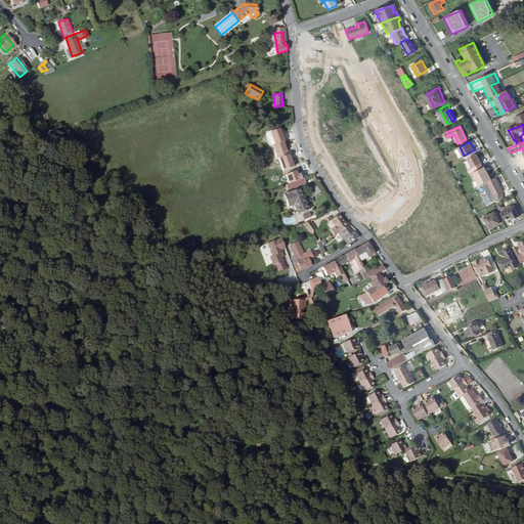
[(270,142),(258,147),(265,165),(273,162),(269,149),(272,148),(270,142)]
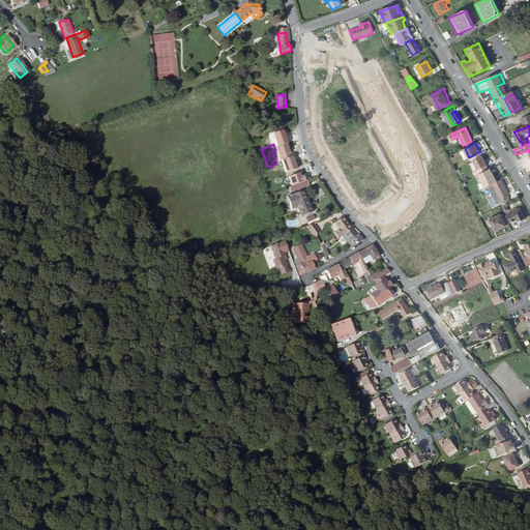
[(474,160),(478,170),(488,165),(483,155),(474,160)]
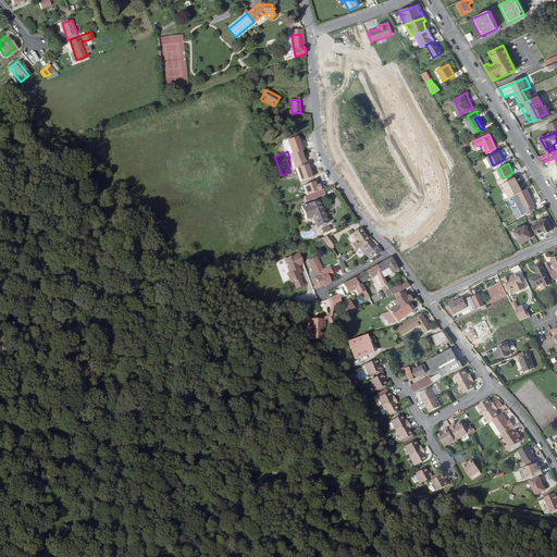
[(512,196),(524,190),(520,183),(519,184),(516,176),(499,185),(504,193),(507,190),(510,197),(512,196)]
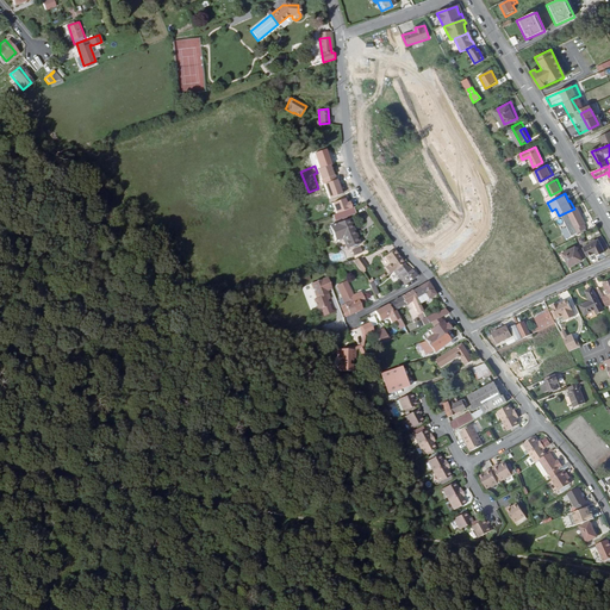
[(350,206),(356,204),(353,197),(338,203),(341,210),(350,206)]
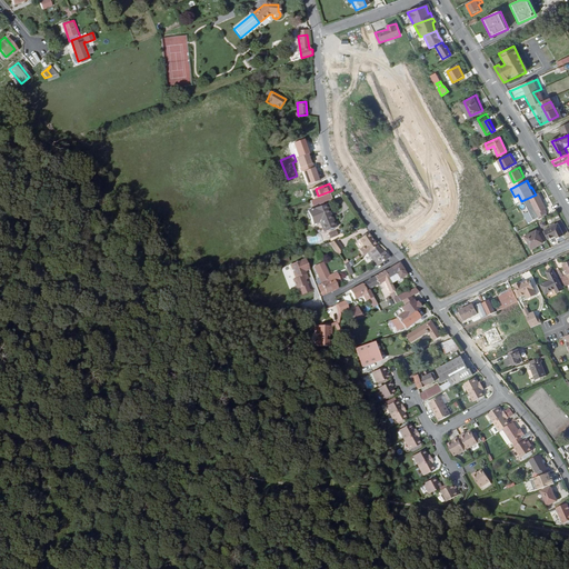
[(329,197),(327,192),(318,196),(309,199),(311,205),(329,197)]
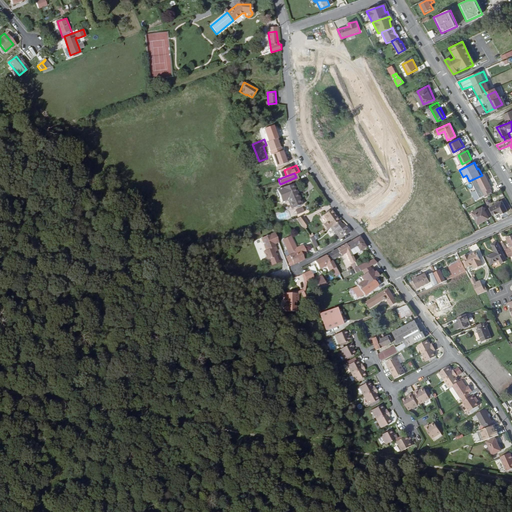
[(482,175),(471,180),(480,197),(492,191),(491,188),(492,187),(485,173),(482,175)]
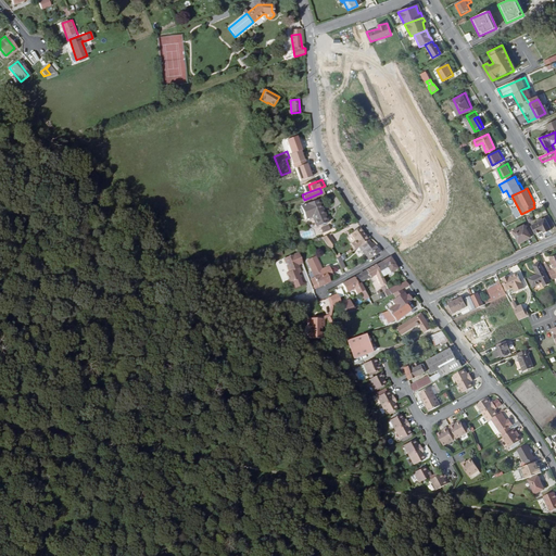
[(317,200),(299,206),(300,209),(299,209),(301,214),(302,214),(304,219),(311,217),(314,226),(326,222),(323,214),(321,215),(317,204),(318,204),(317,200)]
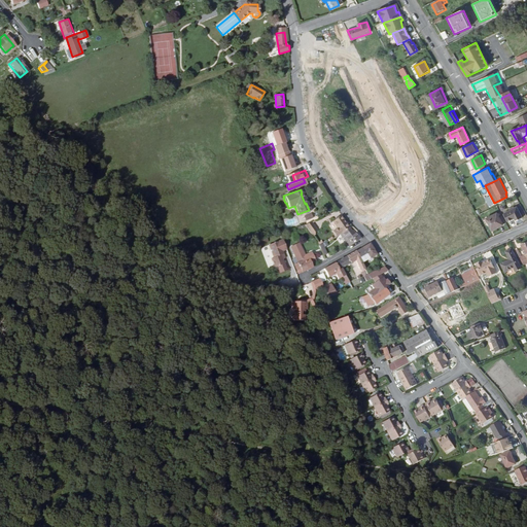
[(519,205),(505,213),(510,220),(516,216),(518,219),(524,216),(519,205)]
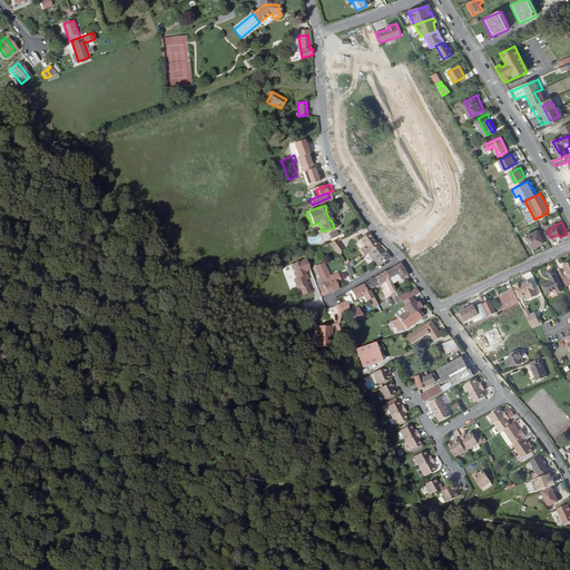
[(539,229),(528,235),(534,247),(546,241),(539,229)]
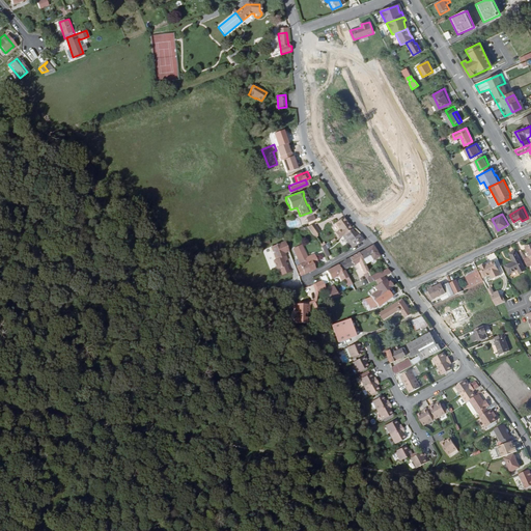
[(342,235),(352,229),(343,217),(336,222),(340,229),(337,231),(338,234),(330,241),(331,243),(333,242),(336,240),(338,238),(341,236),(342,235)]
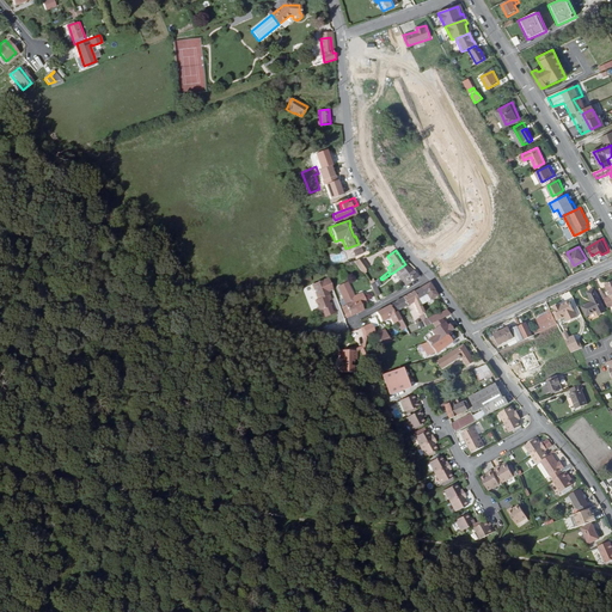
[(366,265),(360,257),(354,259),(360,269),(366,265)]
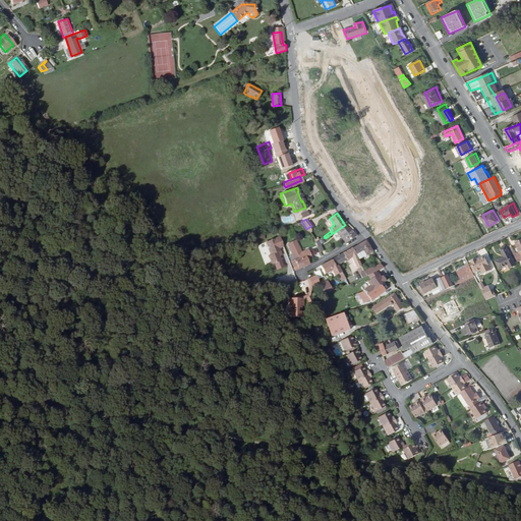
[(343,242),(354,235),(349,229),(348,230),(345,225),(336,231),(337,233),(343,242)]
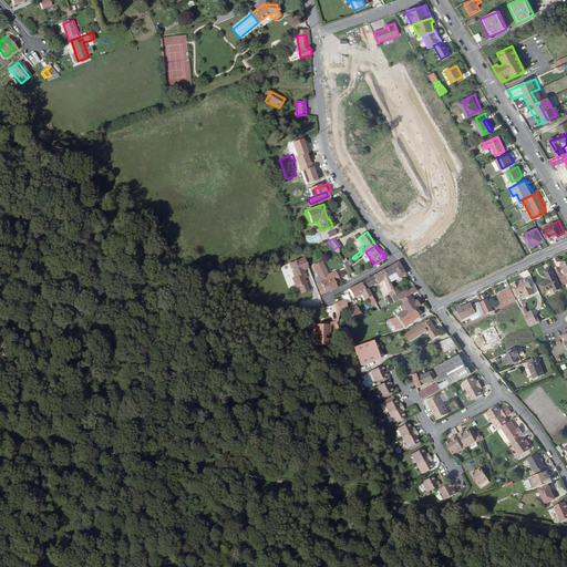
[(308,268),(305,257),(288,263),(294,277),(291,278),(295,287),(297,286),(300,294),(308,290),(303,278),(307,277),(303,269),(308,268)]
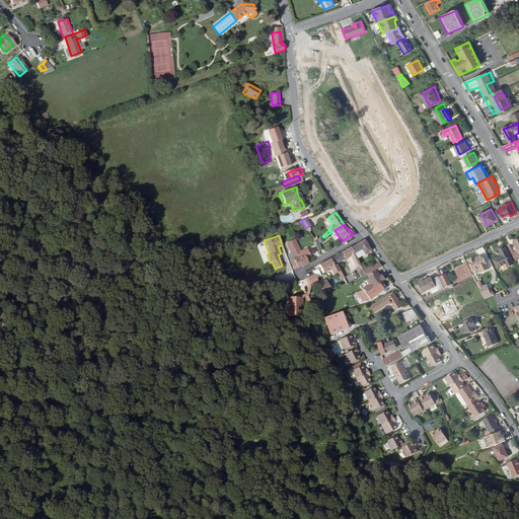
[(295,238),(292,239),(296,247),(297,246),(300,253),(302,252),(301,249),(300,250),(295,238)]
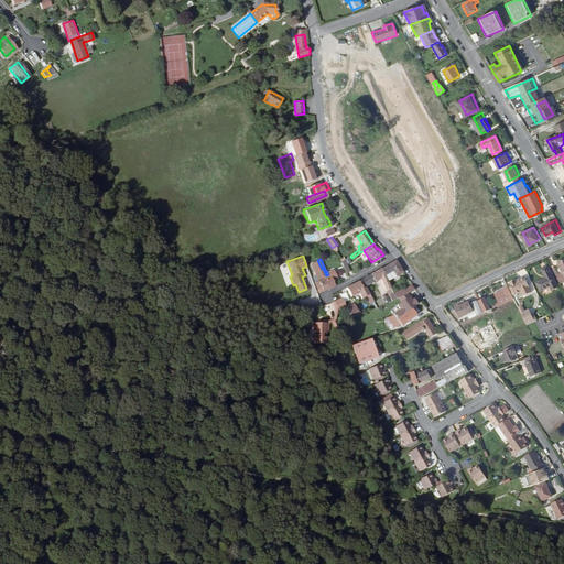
[(327,288),(333,284),(332,280),(336,278),(335,273),(333,269),(332,269),(327,271),(328,274),(326,275),(323,268),(322,269),(317,260),(315,261),(327,288)]
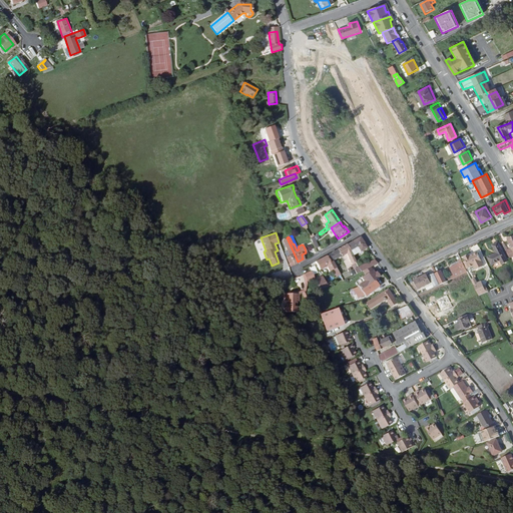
[(353,254),(367,246),(359,236),(352,240),(351,239),(346,242),(353,254)]
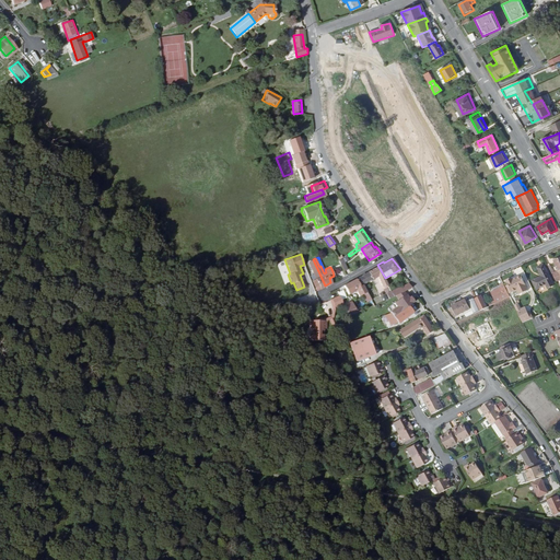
[(325,286),(313,259),(310,260),(317,279),(313,280),(316,289),(325,286)]
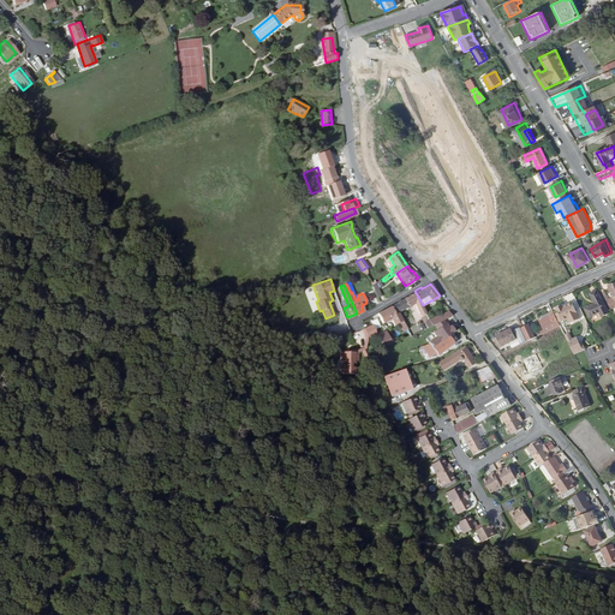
[(602,298),(597,291),(596,287),(590,292),(595,300),(585,305),(590,315),(599,309),(602,314),(609,310),(602,298)]
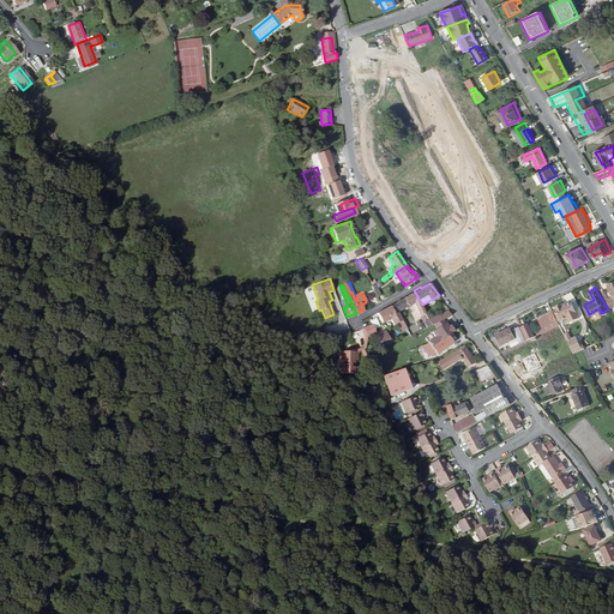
[(426,311),(422,305),(414,290),(403,296),(408,306),(413,302),(420,314),(426,311)]
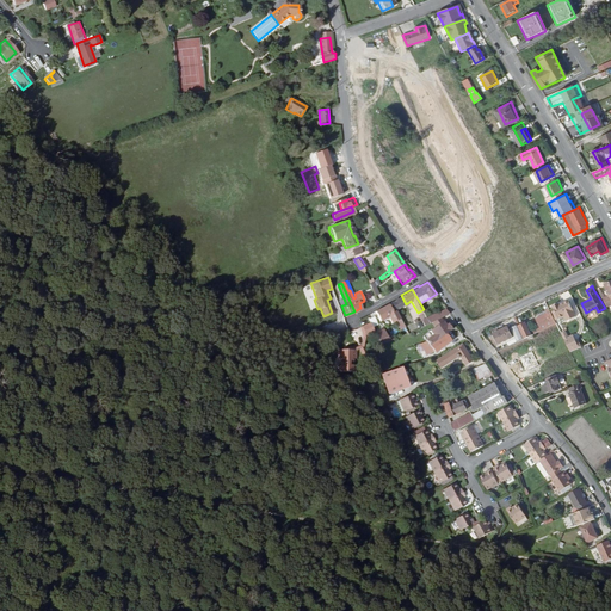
[(396,308),(406,304),(401,295),(388,302),(393,310),(396,308)]
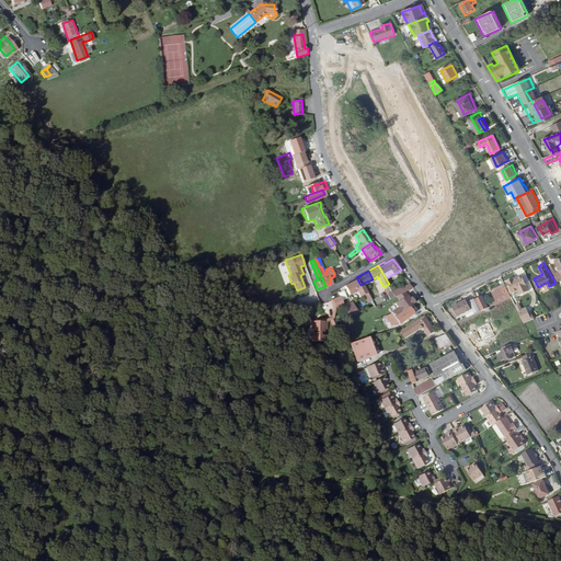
[(514,277),(513,277),(507,281),(510,285),(507,286),(511,292),(518,288),(521,293),(528,288),(522,274),(514,277)]
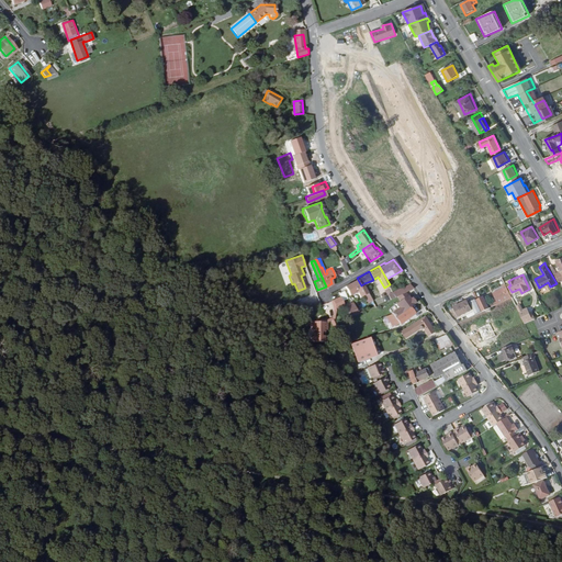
[(372,300),(364,283),(361,285),(357,278),(350,281),(353,289),(347,291),(348,293),(357,290),(359,295),(363,294),(367,302),(372,300)]
